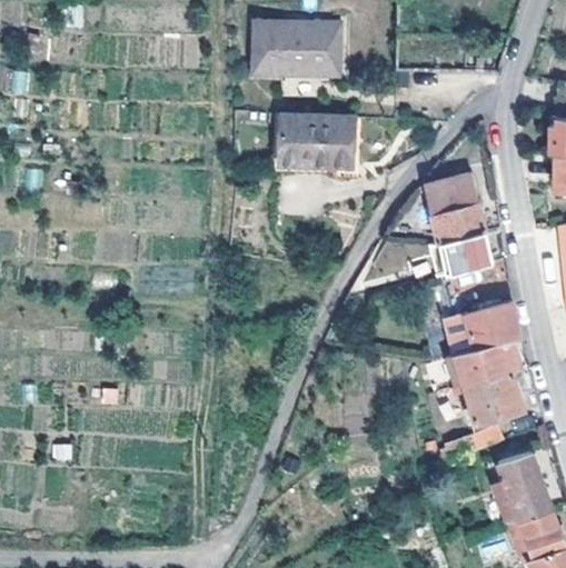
[(256,21),(255,68),(256,72),(338,73),(338,69),(339,22),(256,21)]
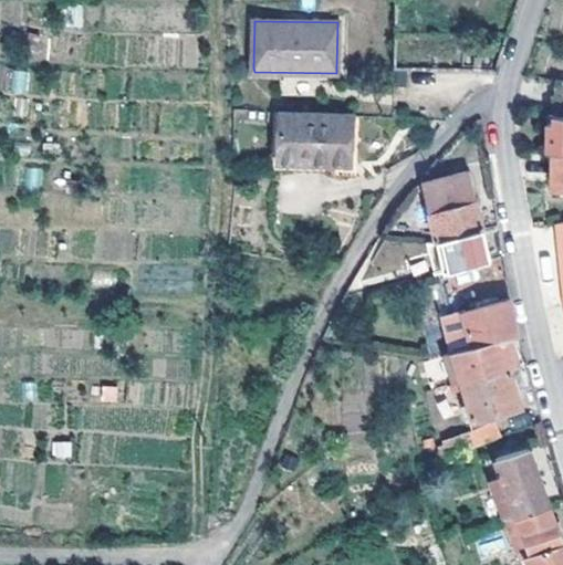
[(16,72),(17,94),(30,94),(30,72),(16,72)]
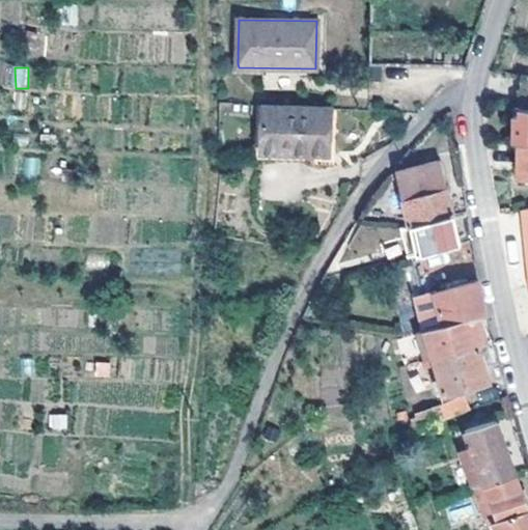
[(331,157),(333,108),(266,105),(262,152),(331,157)]
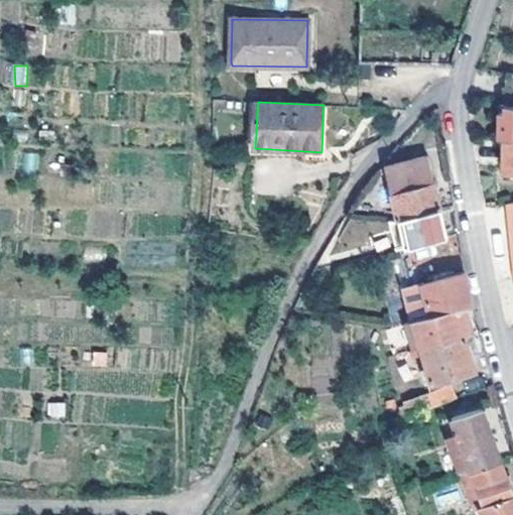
[(512,107),(505,106),(498,106),(498,138),(507,138),(512,138),(512,107)]
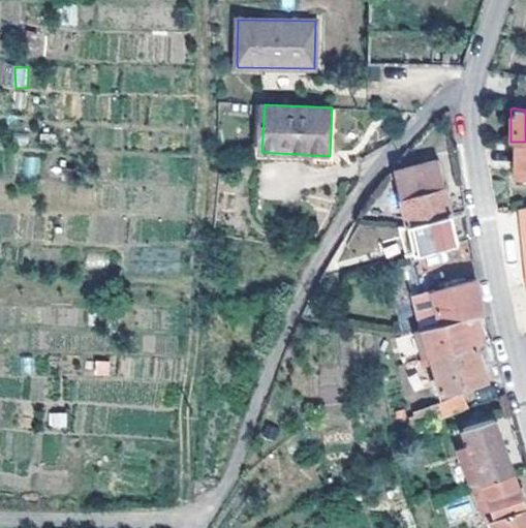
[(525,142),(520,142),(517,175),(525,176),(525,142)]
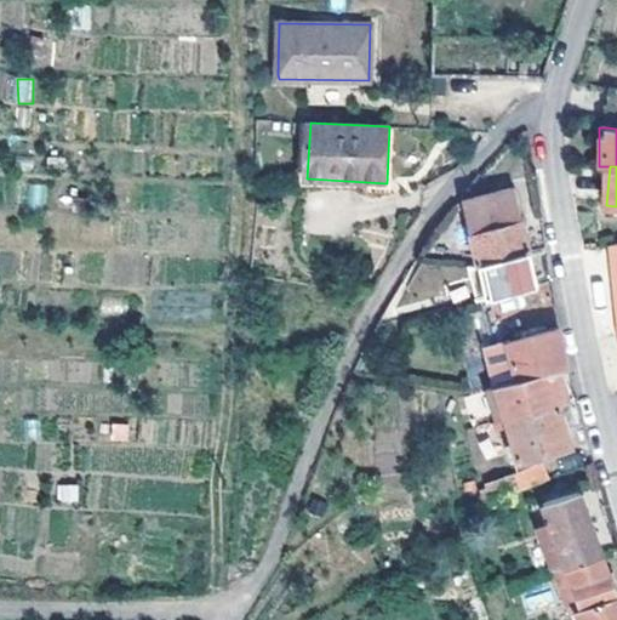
[(30,185),(30,208),(50,209),(50,185),(30,185)]
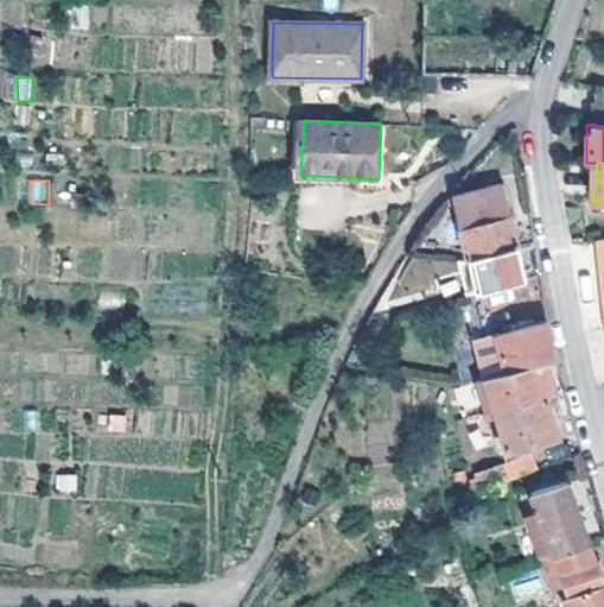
[(452,195),(465,258),(514,246),(502,184),(452,195)]
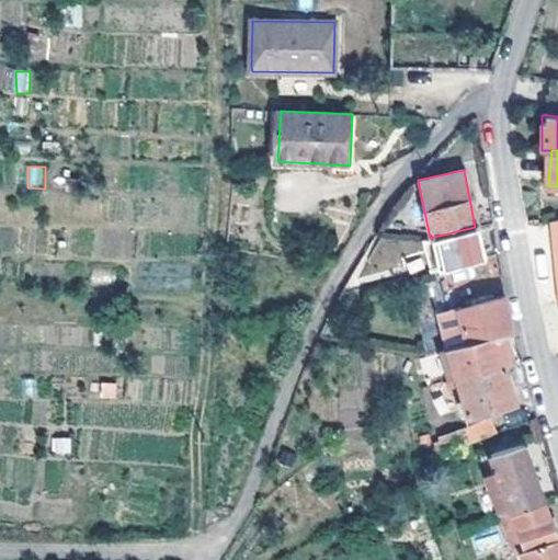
[(475,227),(430,238),(436,271),(482,259),(475,227)]
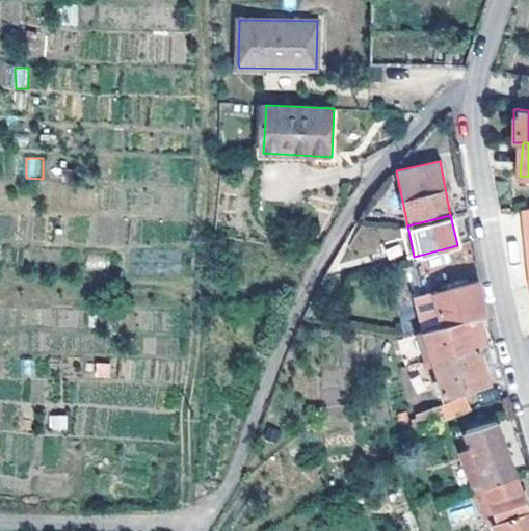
[(407,226),(399,227),(404,259),(414,257),(407,226)]
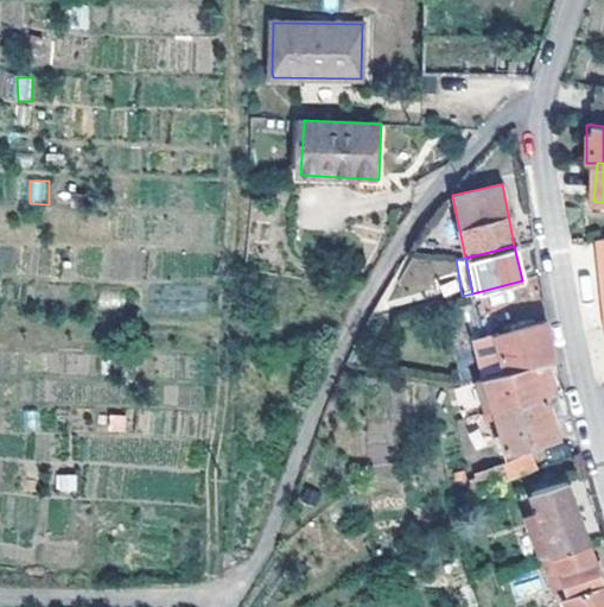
[(432,293),(436,302),(442,301),(438,291),(432,293)]
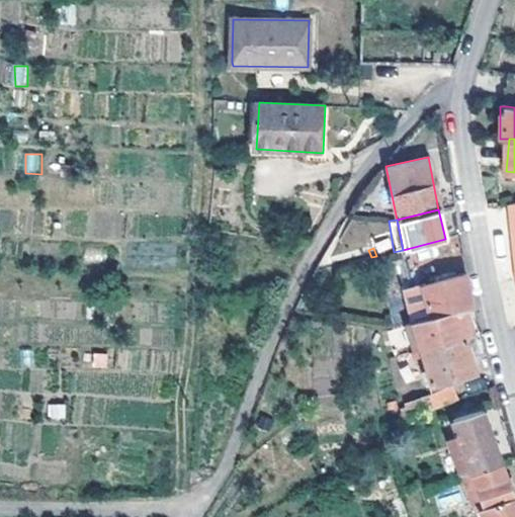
[(433,318),(461,310),(468,308),(466,290),(463,274),(422,281),(423,284),(432,314),(417,318),(414,319),(415,323),(433,318)]
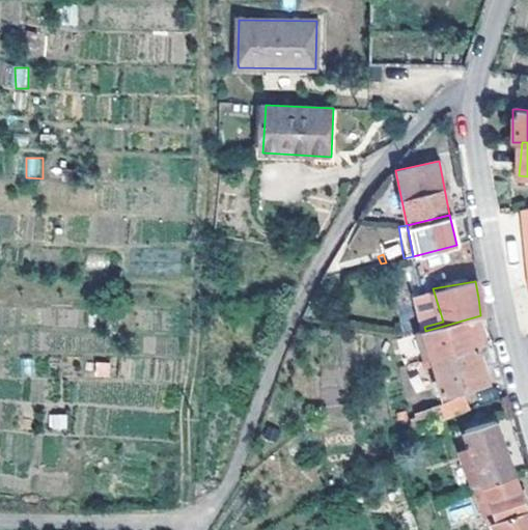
[(427,326),(443,322),(434,291),(419,296),(427,326)]
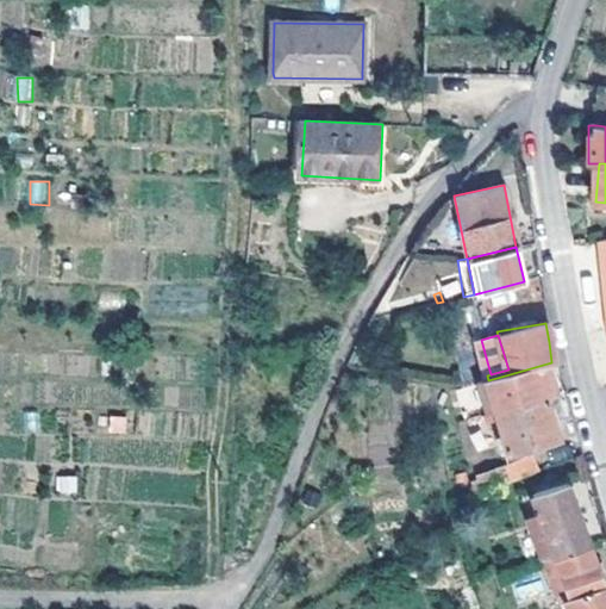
[(497,410),(548,396),(554,393),(549,379),(543,365),(510,374),(488,380),(476,384),(485,414),(497,410)]
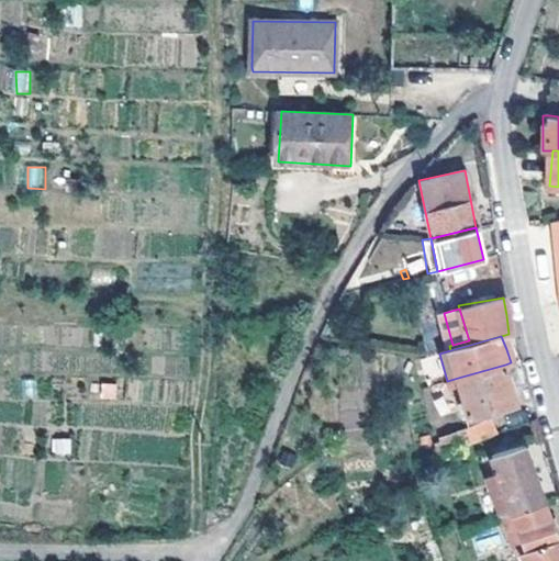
[(505,365),(458,378),(470,416),(515,403),(509,378),(505,365)]
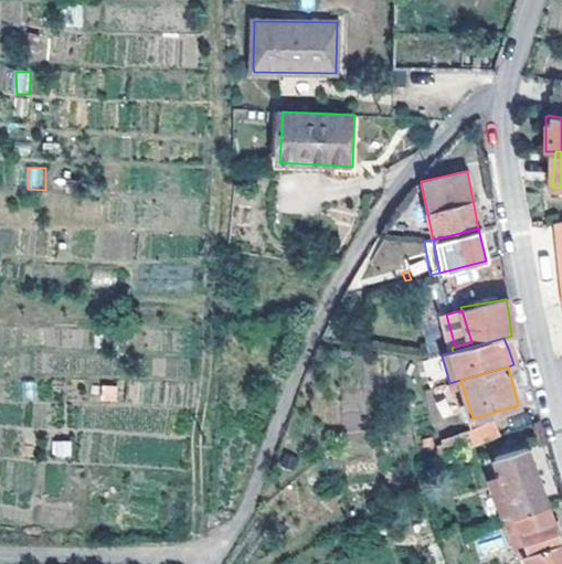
[(468,432),(475,447),(501,436),(495,419),(468,432)]
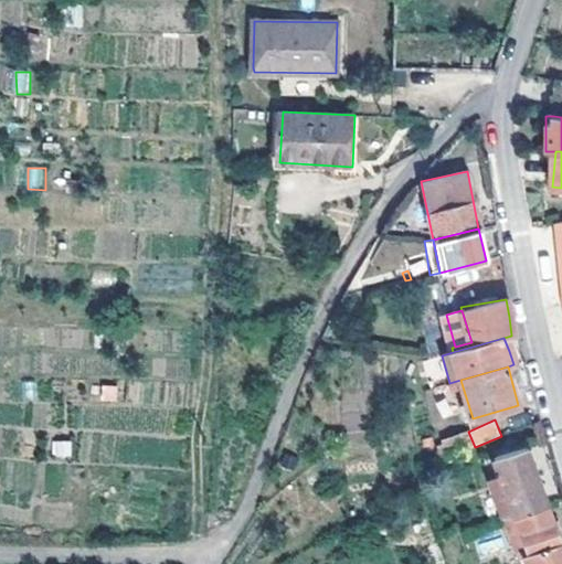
[(444,446),(449,458),(468,450),(463,437),(444,446)]
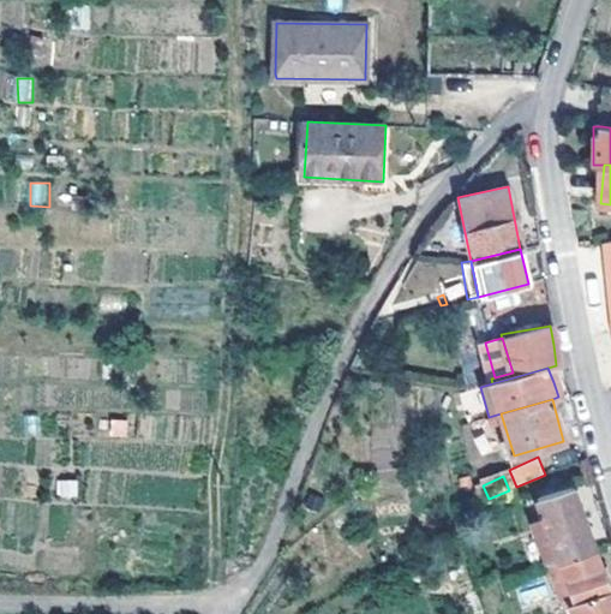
[(81,499),(82,481),(60,480),(59,498),(81,499)]
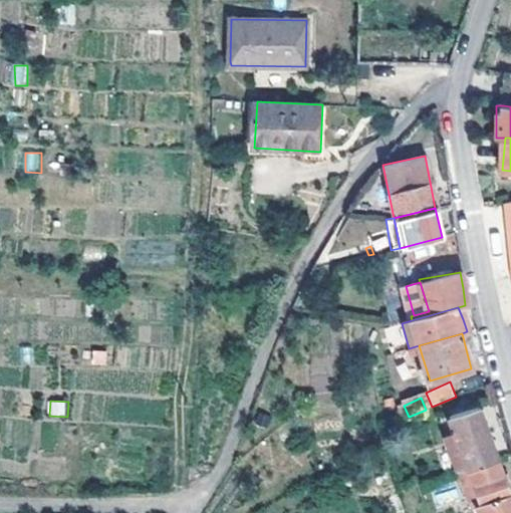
[(455,433),(465,470),(468,468),(493,460),(485,430),(478,407),(461,413),(466,430),(455,433)]
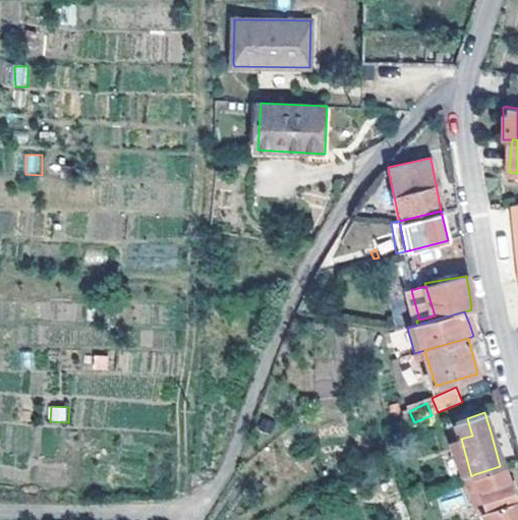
[(500,466),(474,474),(482,508),(485,516),(511,504),(506,486),(500,466)]
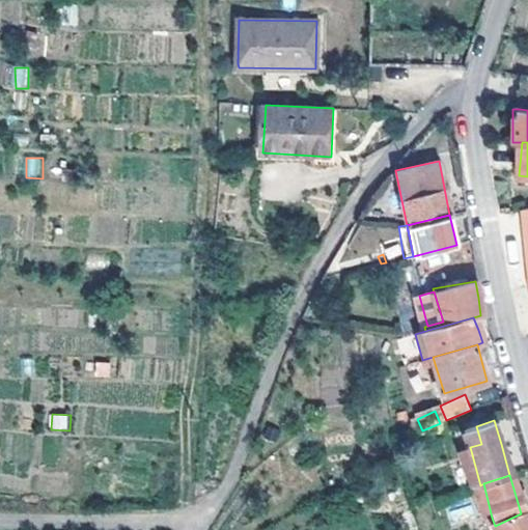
[(527,523),(521,513),(495,526),(492,527),(493,529),(527,529),(527,523)]
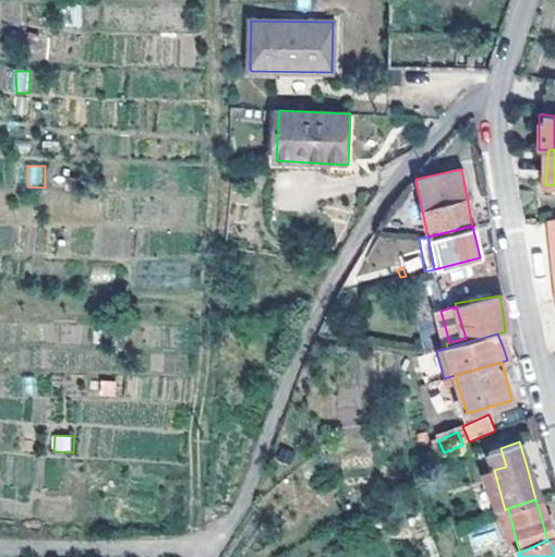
All buildings are outlined.
